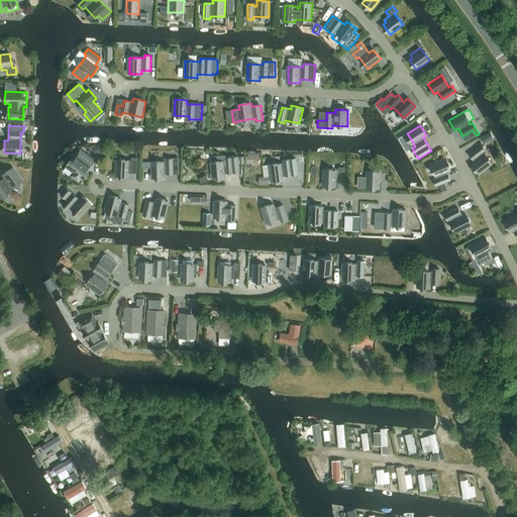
[(490,132),(480,138),(483,144),(494,138),(490,132)]
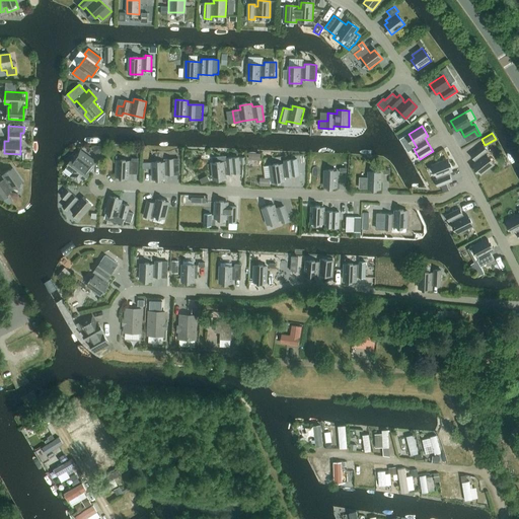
[(484,146),(471,155),(477,162),(474,164),(482,174),(495,164),(486,153),(488,151),(484,146)]
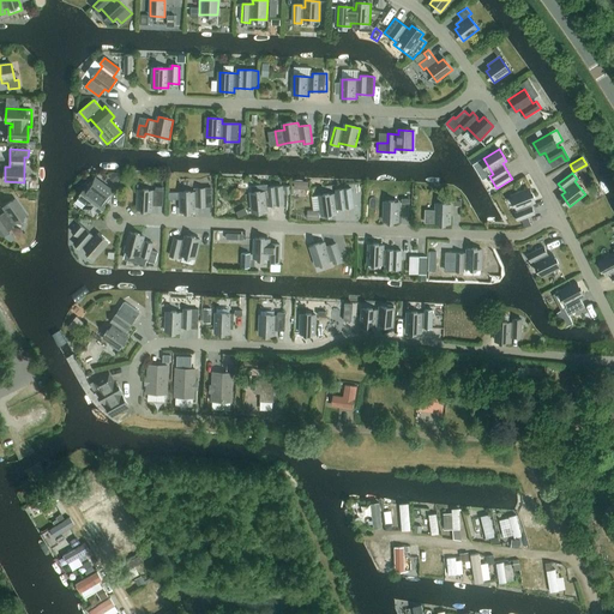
[(110,191),(96,180),(89,188),(80,199),(89,205),(85,209),(94,216),(97,211),(98,214),(107,202),(103,199),(110,191)]
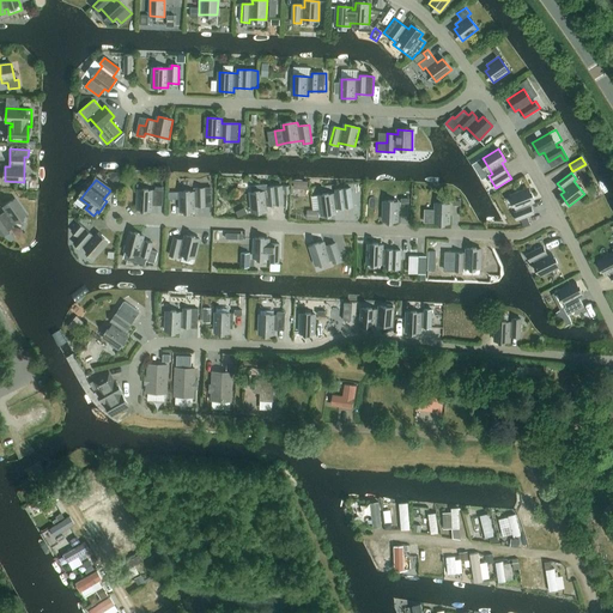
[(283,186),(265,188),(265,184),(255,186),(256,192),(252,193),(254,212),(268,211),(267,206),(284,205),(283,186)]
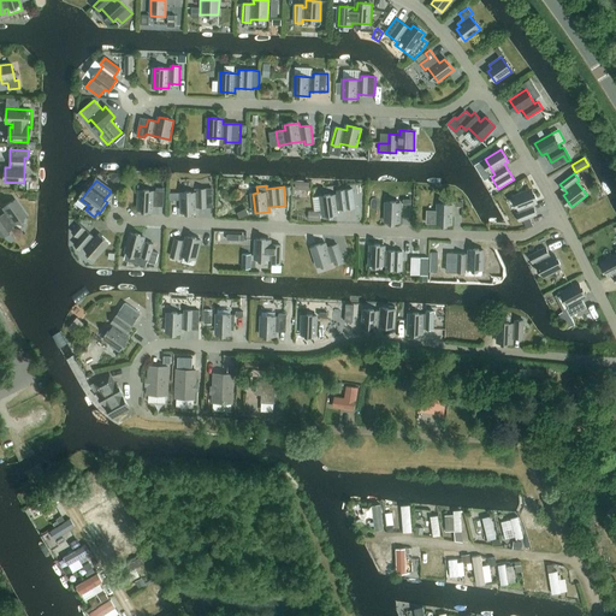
[(158,188),(157,191),(154,191),(140,190),(138,209),(153,211),(154,205),(157,205),(157,206),(165,207),(165,193),(165,188),(158,188)]
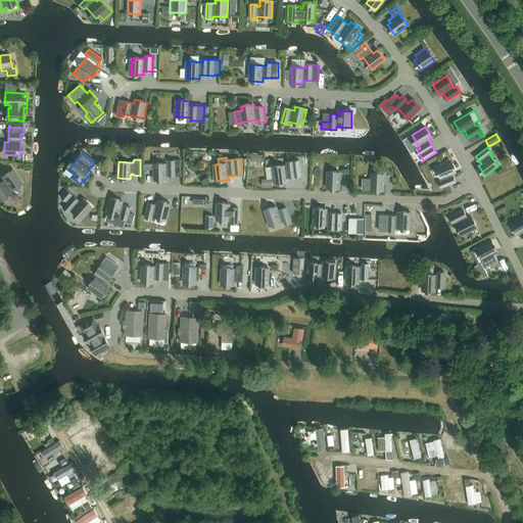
[(170,163),(154,163),(155,180),(168,180),(168,176),(182,176),(182,160),(170,160),(170,163)]
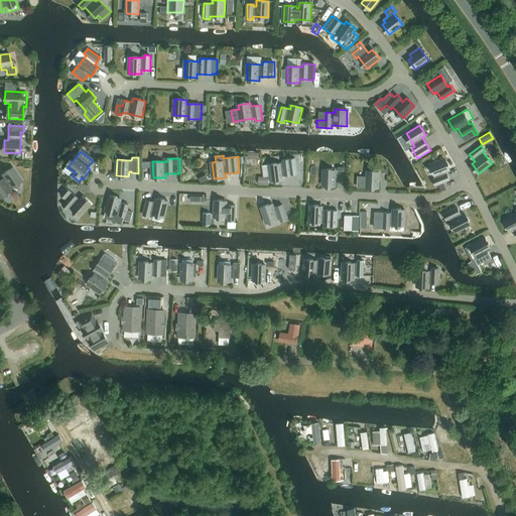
[(204,163),(203,160),(200,158),(196,159),(194,162),(195,166),(198,168),(202,167),(204,163)]
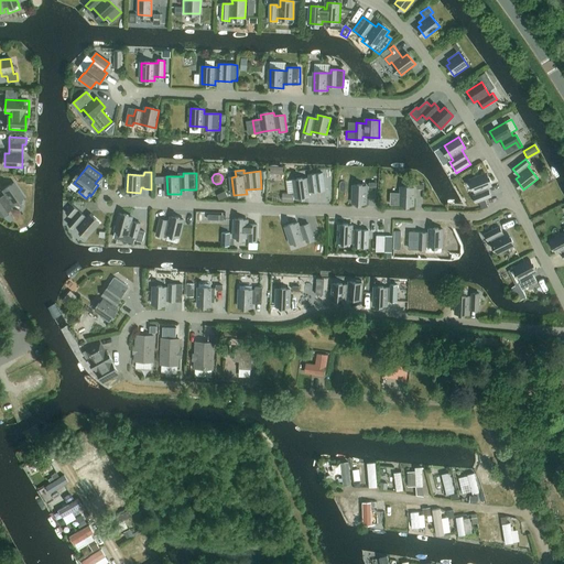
[(312,179),(294,181),(296,198),(310,196),(310,191),(313,190),(313,192),(326,190),(324,173),(311,175),(312,179)]
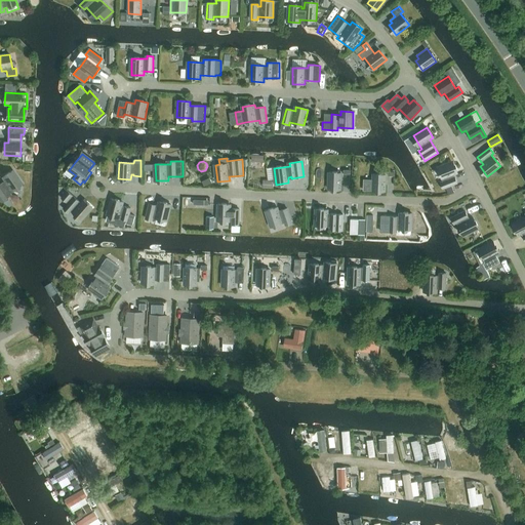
[(453,161),(438,167),(444,182),(441,183),(443,189),(457,183),(454,174),(458,173),(453,161)]
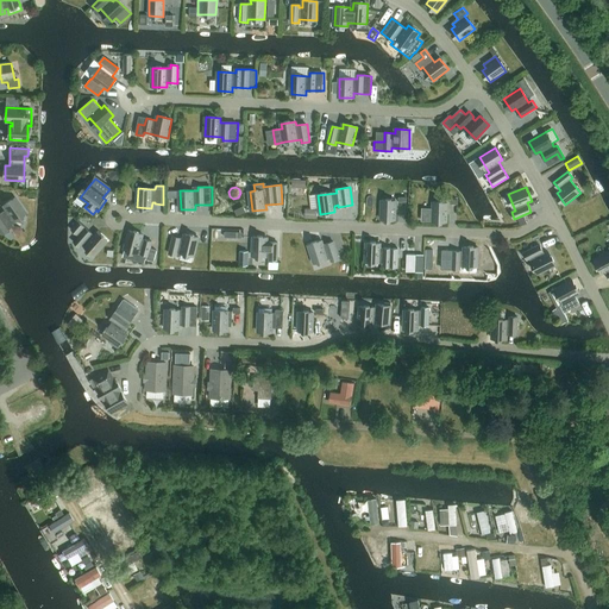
[(14,198),(4,206),(6,209),(0,213),(0,232),(1,234),(13,226),(12,224),(26,213),(14,198)]
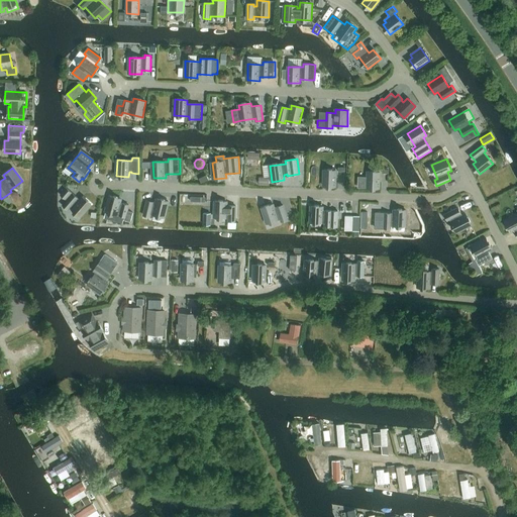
[(324,170),(323,186),(335,187),(336,171),(324,170)]
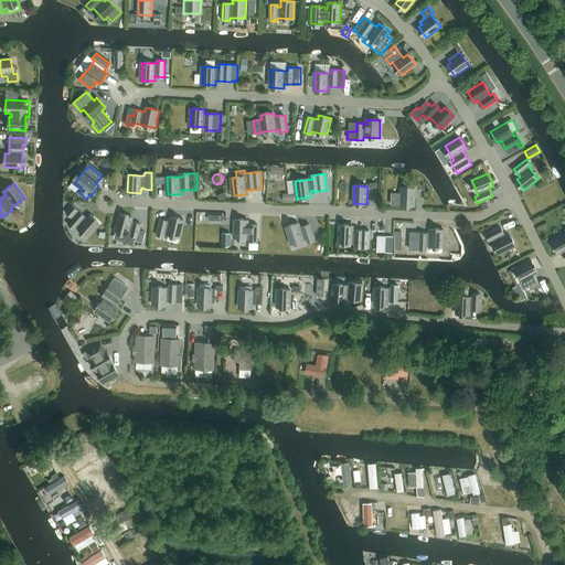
[(414,205),(415,189),(402,189),(402,194),(392,194),(392,205),(402,205),(414,205)]
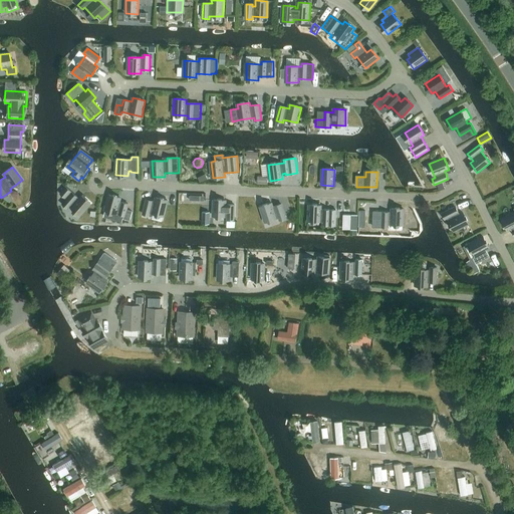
[(269,185),(270,177),(259,177),(259,184),(269,185)]
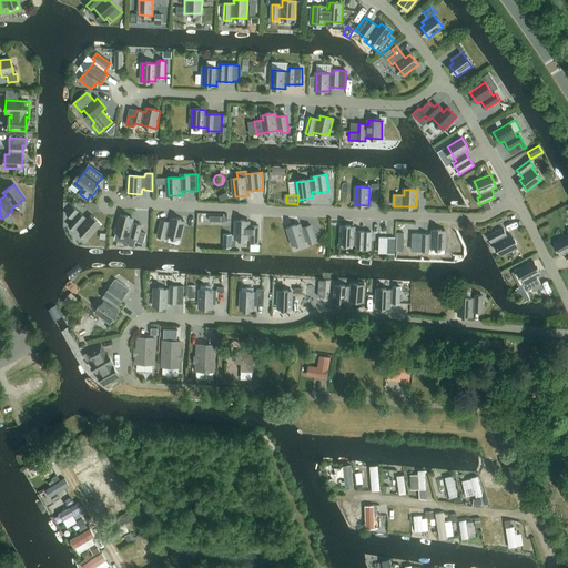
[(88,220),(80,213),(73,206),(67,214),(73,221),(69,225),(74,231),(77,227),(89,239),(101,225),(91,216),(88,220)]
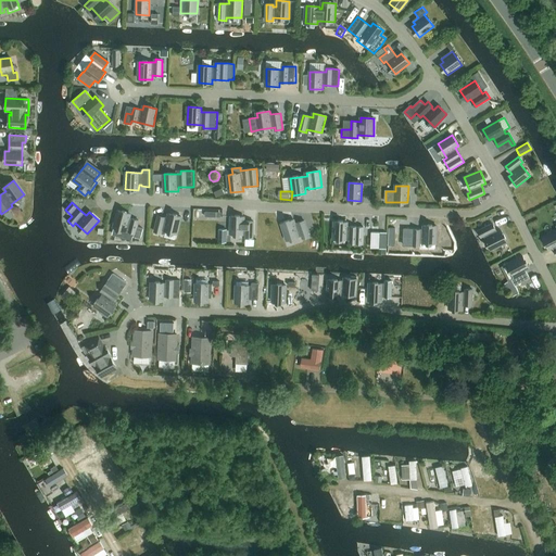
[(130,214),(118,211),(114,227),(135,234),(134,237),(141,238),(143,229),(138,227),(139,220),(129,218),(130,214)]
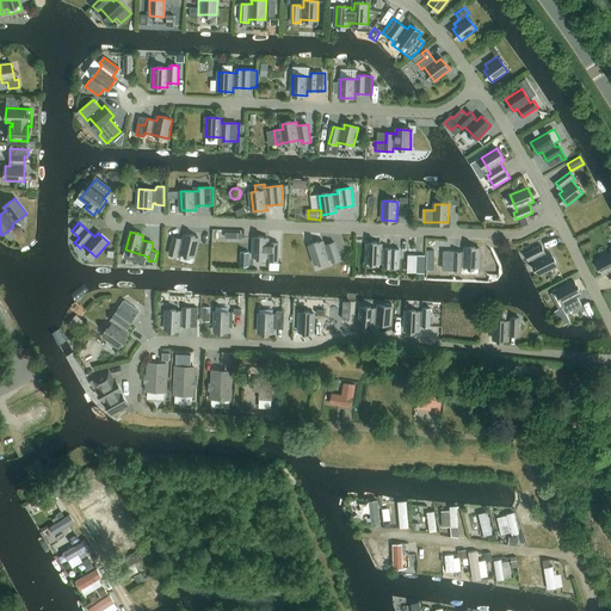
[(174,236),(170,254),(178,257),(179,253),(196,257),(199,239),(186,235),(185,240),(174,236)]
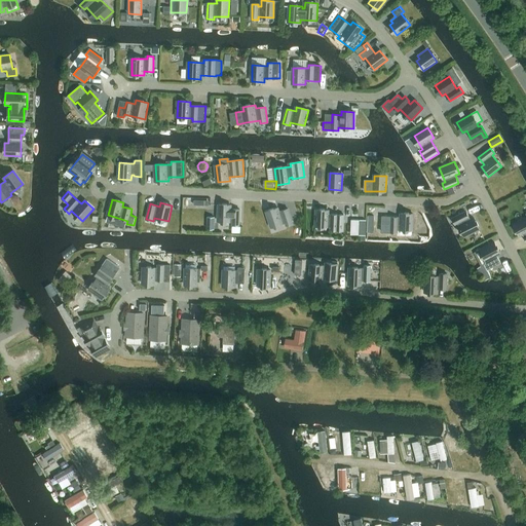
[(219,204),(218,221),(233,222),(233,225),(239,225),(240,210),(231,209),(231,205),(219,204)]
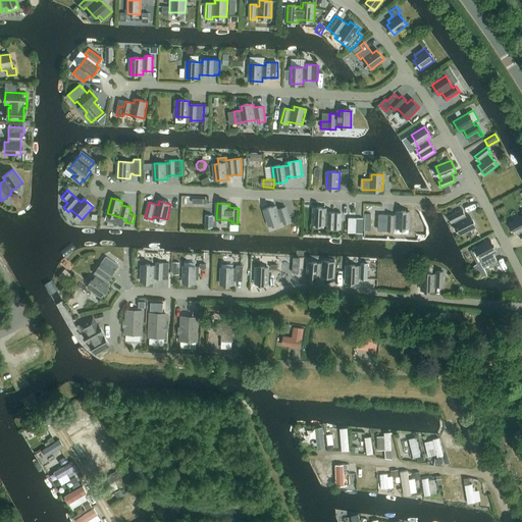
[(276,206),(265,210),(270,225),(284,221),(284,224),(292,222),(286,207),(277,210),(276,206)]
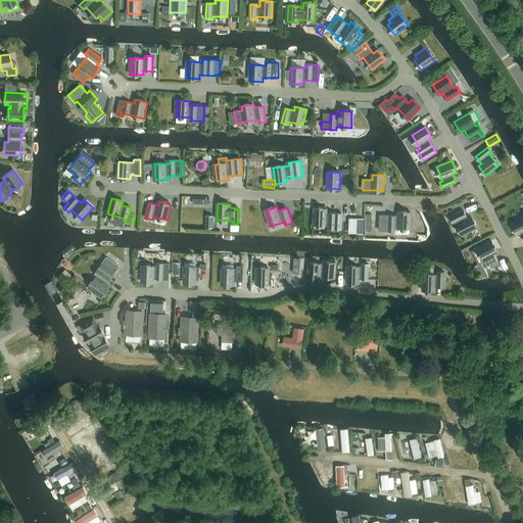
[(327,215),(327,209),(315,208),(314,225),(328,226),(328,229),(340,230),(341,214),(330,214),(330,215),(327,215)]
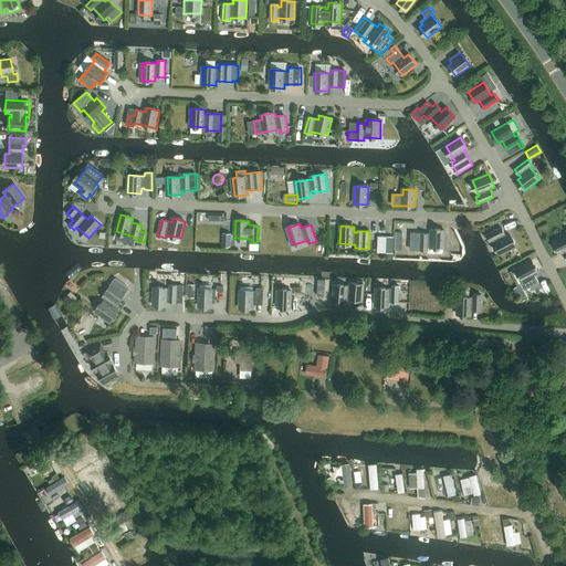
[(502,228),(486,236),(490,241),(493,240),(501,254),(516,247),(510,234),(506,237),(502,228)]
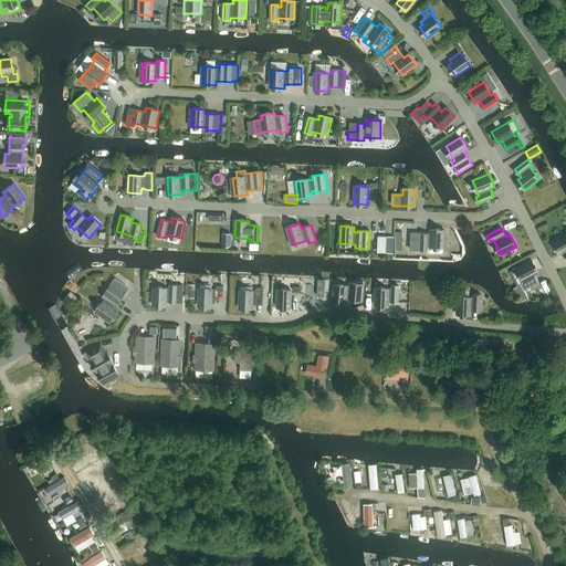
[(411,233),(411,250),(428,250),(428,247),(443,248),(444,241),(444,230),(438,230),(432,230),(431,236),(428,236),(429,234),(411,233)]
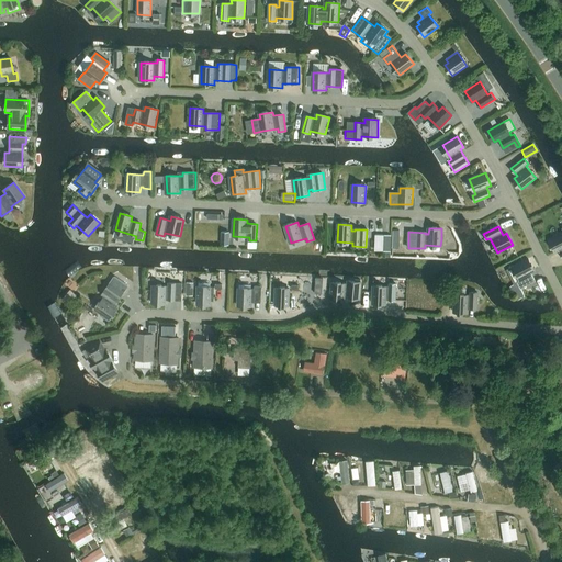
[(561,233),(549,240),(555,251),(559,250),(561,256),(561,233)]
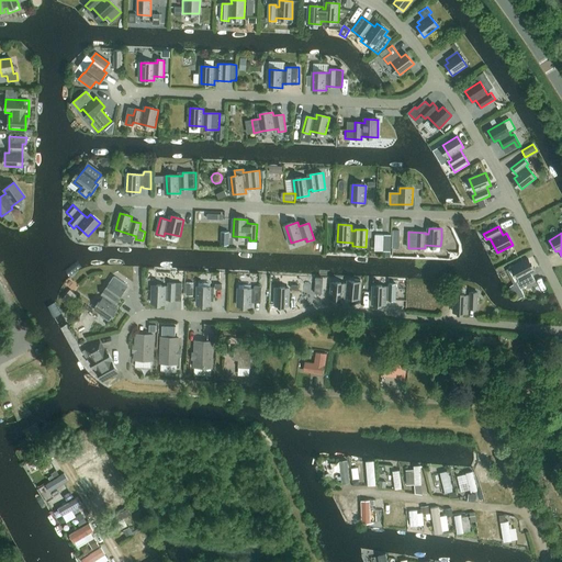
[(513,267),(507,270),(514,284),(512,285),(519,299),(525,296),(520,289),(535,282),(531,276),(529,273),(535,270),(528,259),(513,267)]
